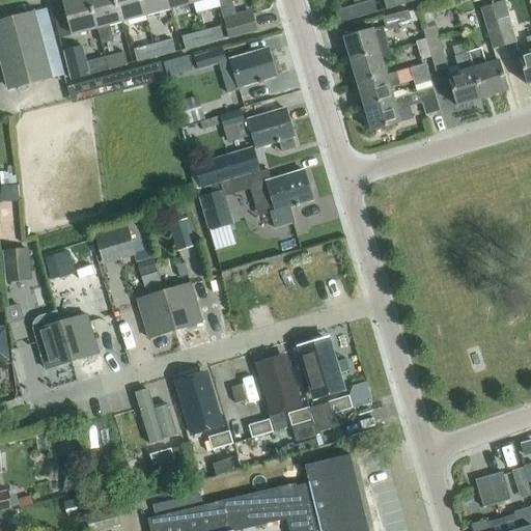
[(98,29),(89,0),(65,0),(63,1),(73,35),(98,29)]
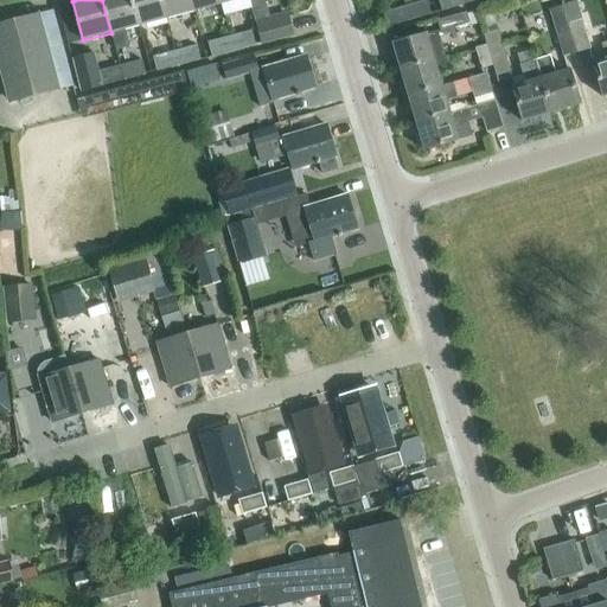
[(139,25),(132,0),(102,0),(112,33),(139,25)]
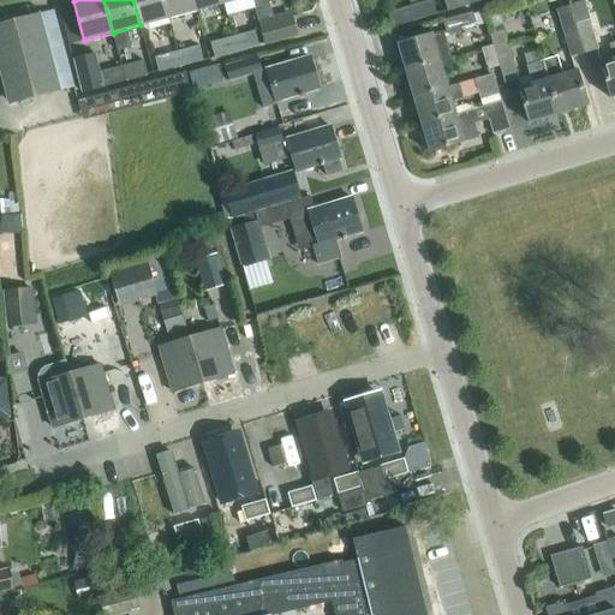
[(168,18),(162,0),(133,0),(141,25),(168,18)]
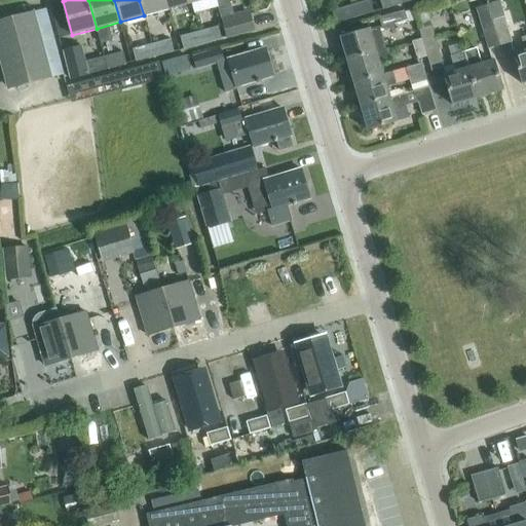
[(167,9),(164,0),(139,0),(144,15),(167,9)]
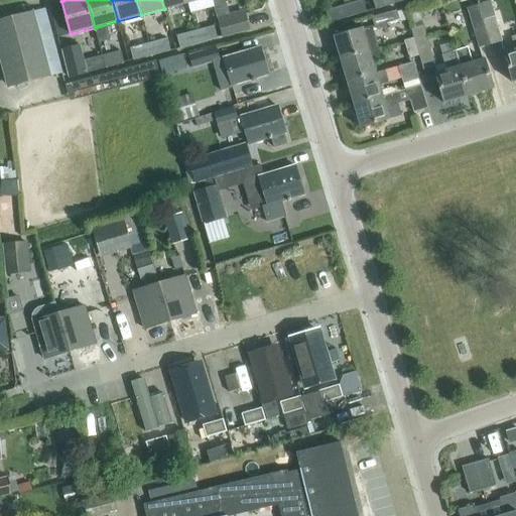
[(187,3),(186,0),(161,0),(164,9),(187,3)]
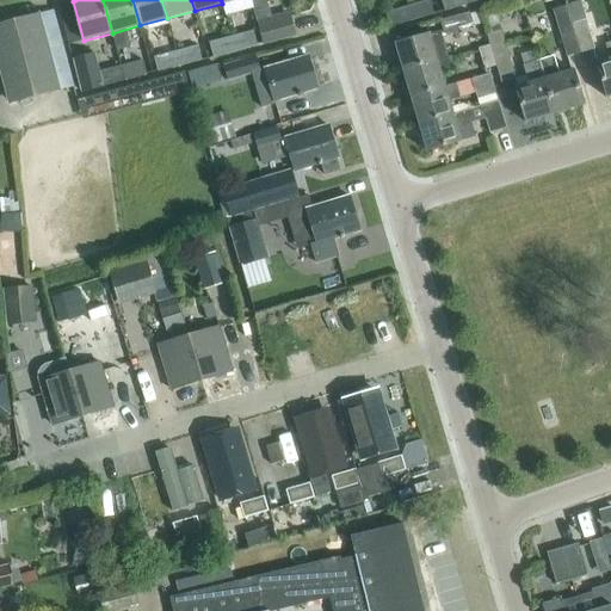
[(251,0),(254,11),(269,7),(266,0),(251,0)]
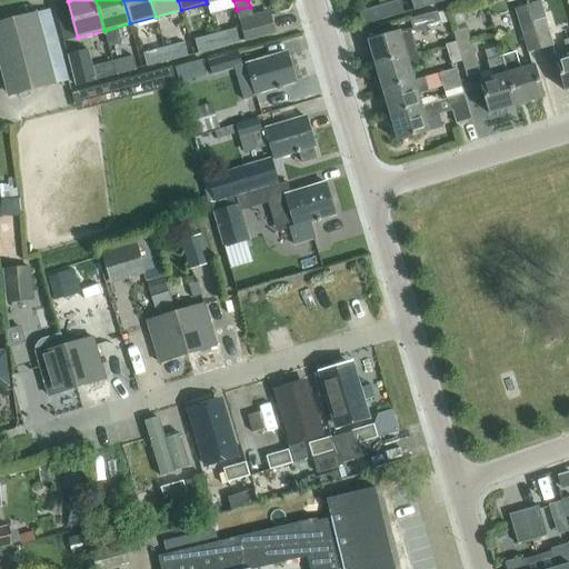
[(399,0),(398,0),(379,6),(383,19),(403,13),(399,0)]
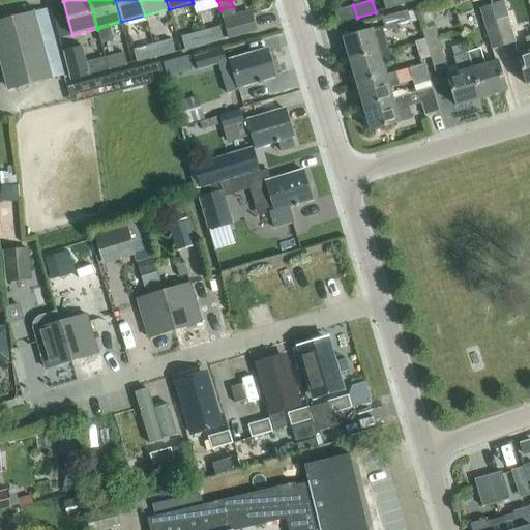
[(405,4),(403,0),(382,0),(385,9),(405,4)]
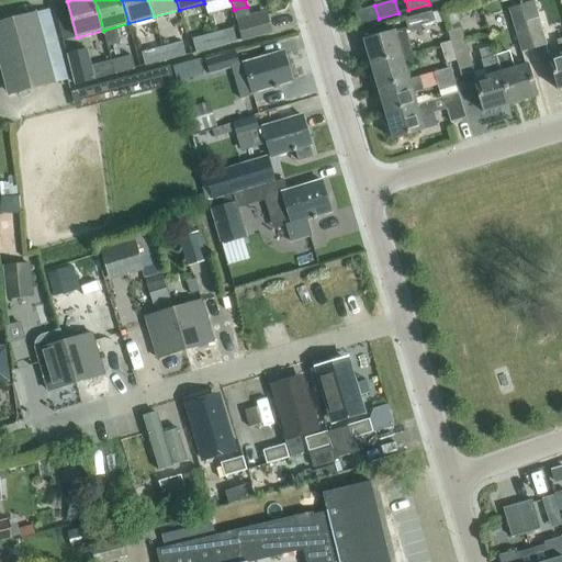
[(534,1),(520,4),(535,48),(547,44),(534,1)]
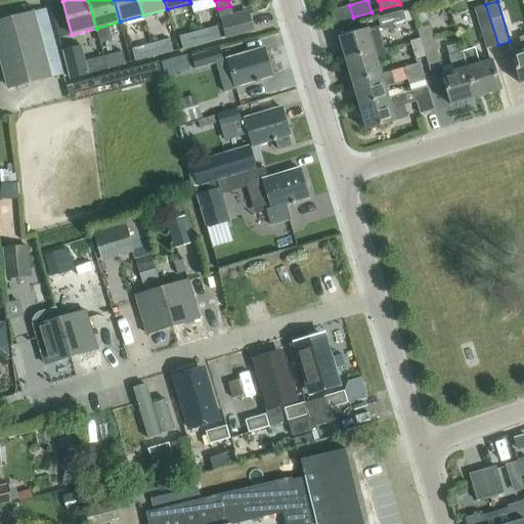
[(498,45),(485,4),(474,8),(486,49),(498,45)]
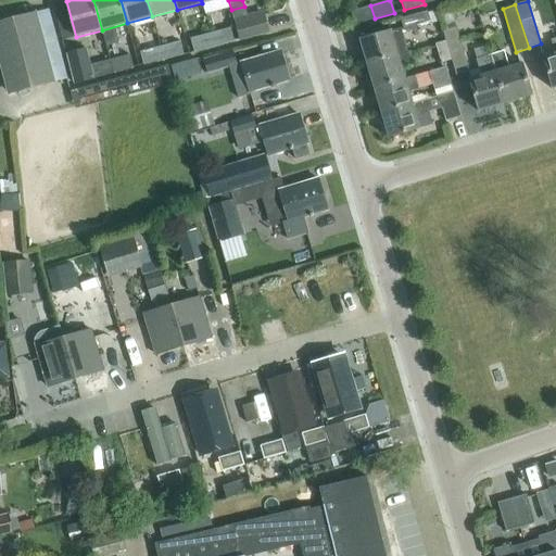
[(375,19),(370,5),(351,11),(355,25),(375,19)]
